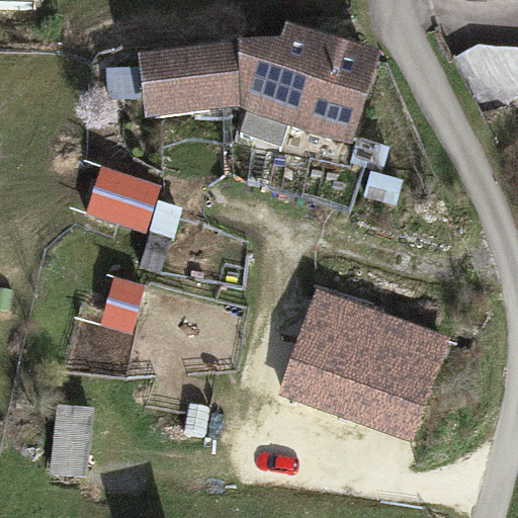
[(236,39),(238,109),(353,146),(382,54),(286,22),(281,37),(236,39)]
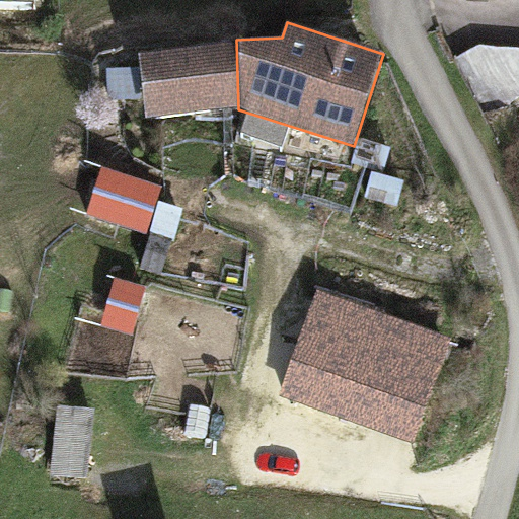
[(236,46),(137,54),(143,121),(241,112),(236,46)]
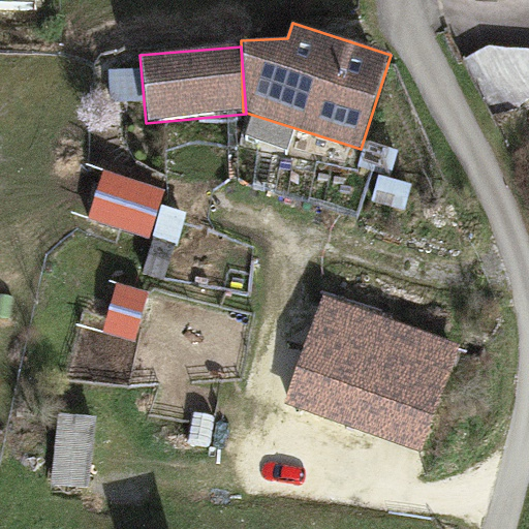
[(87,218),(147,239),(163,189),(102,169),(87,218)]
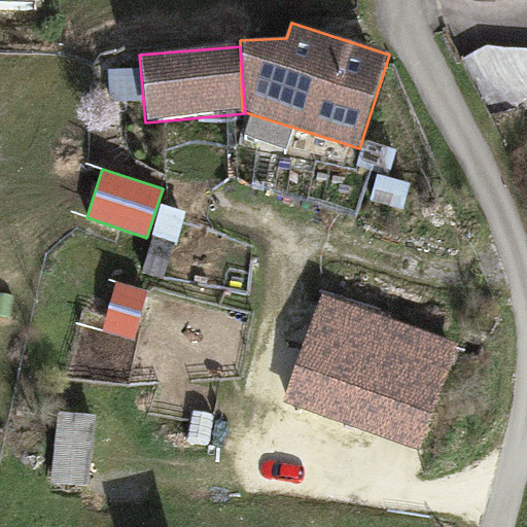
[(147,290),(116,280),(100,328),(132,339),(147,290)]
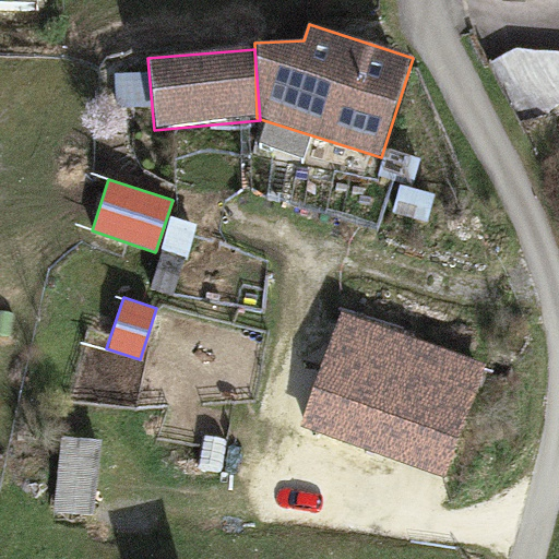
[(420,352),(407,388),(462,407),(475,371),(420,352)]
